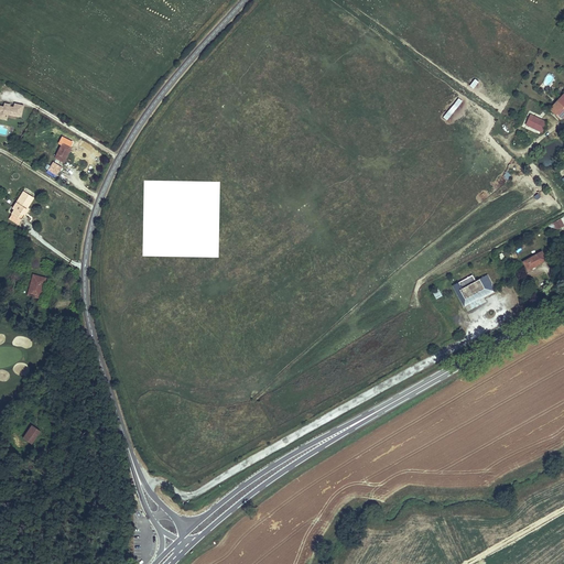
[(562,120),(563,117),(563,94),(550,109),(562,120)]
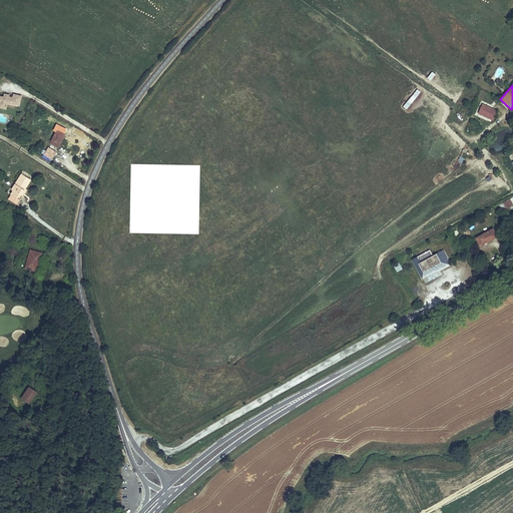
[(417,89),(403,106),(407,109),(421,92),(417,89)]
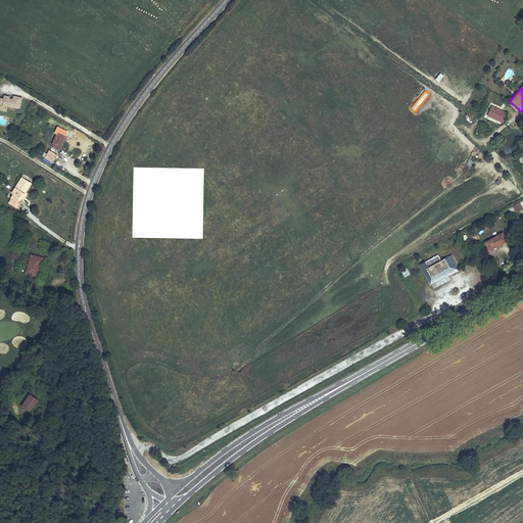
[(0,108),(6,110),(7,105),(19,108),(21,97),(13,95),(13,99),(8,98),(9,96),(4,95),(3,99),(0,97),(0,108)]
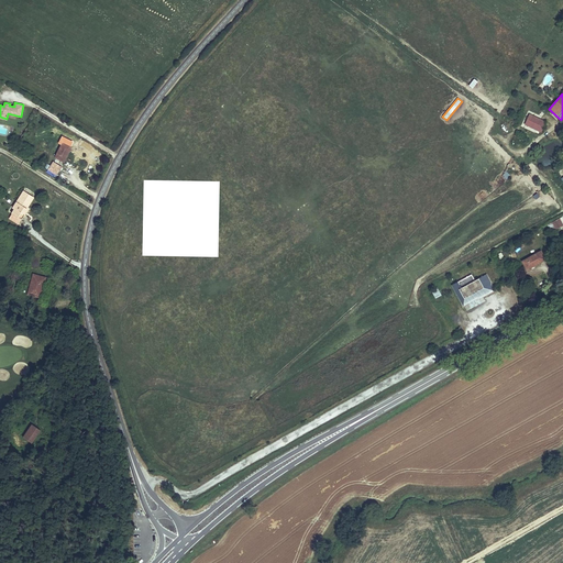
[(541,123),(530,120),(528,128),(544,132),(547,123),(541,122),(541,123)]
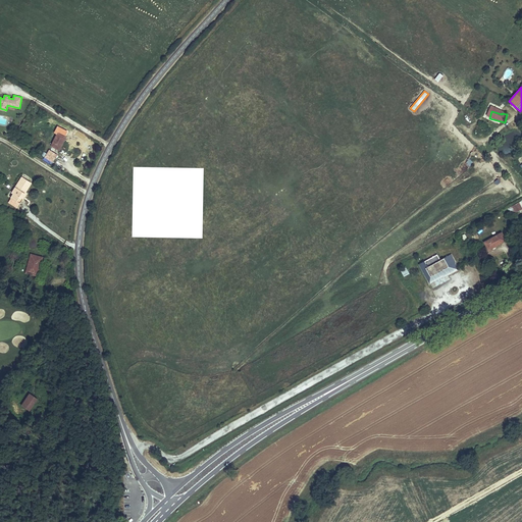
[(61,132),(53,144),(60,149),(68,136),(61,132)]
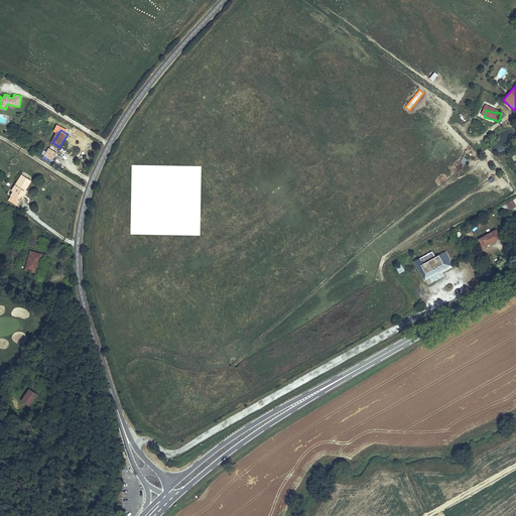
[(12,181),(9,184),(18,190),(20,186),(19,185),(28,170),(19,164),(10,179),(12,181)]
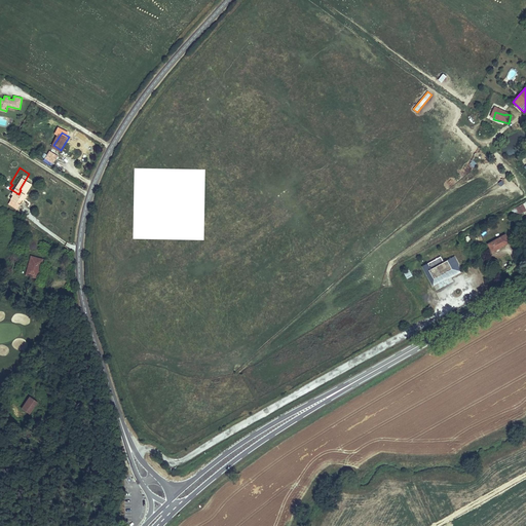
[(520,214),(525,210),(525,208),(523,203),(512,210),(515,215),(519,213),(520,214)]
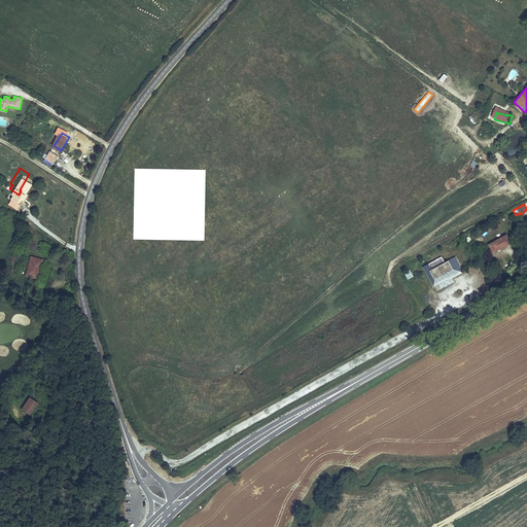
[(494,253),(511,245),(506,237),(489,246),(494,253)]
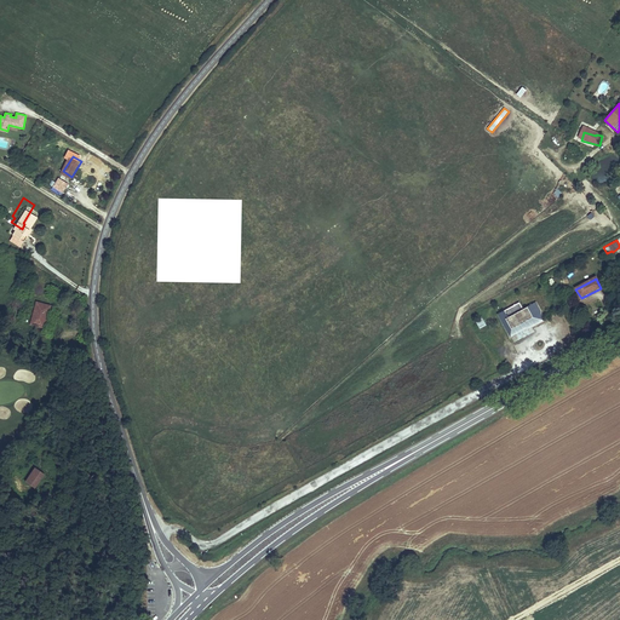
[(39,298),(32,320),(46,325),(52,302),(39,298)]
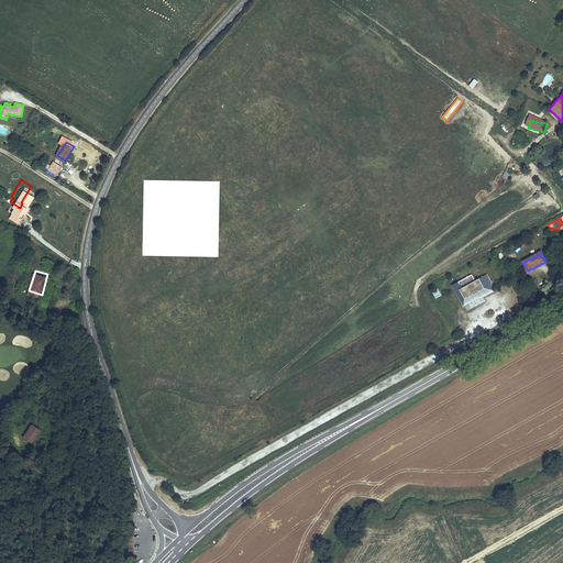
[(479,300),(494,293),(490,287),(490,285),(486,276),(475,283),(473,276),(453,286),(457,294),(457,295),(464,308),(479,300)]
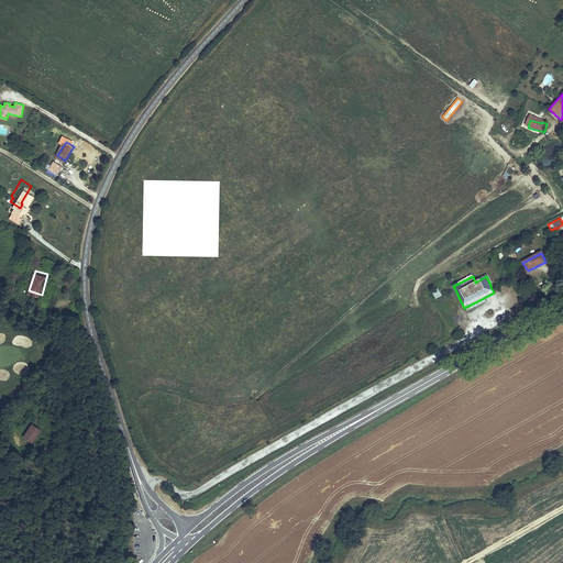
[(442,297),(438,289),(432,291),(437,300),(442,297)]
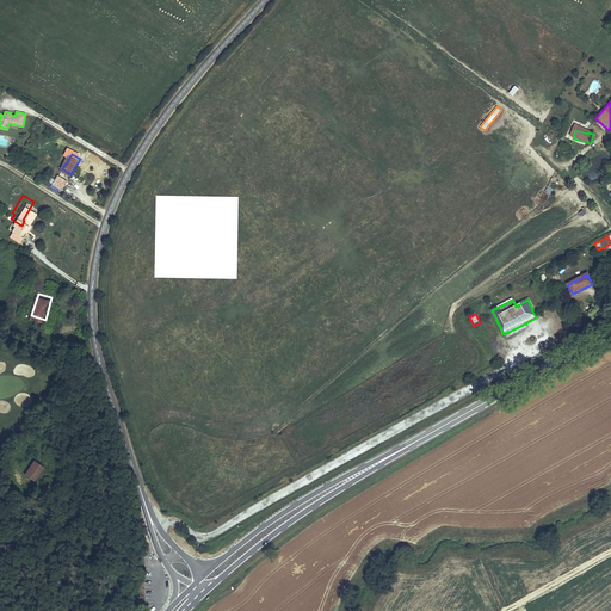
[(371,396),(380,392),(375,386),(368,390),(371,396)]
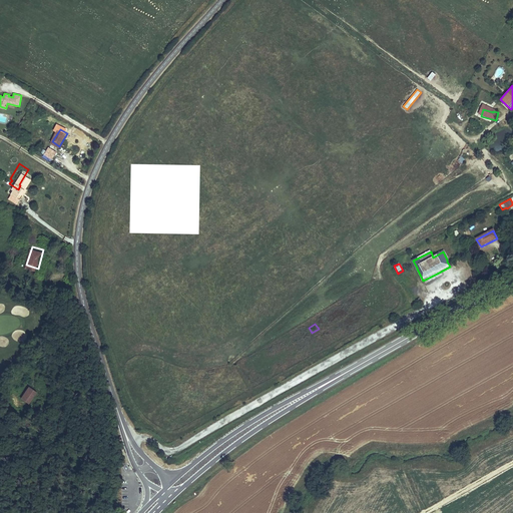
[(22,405),(29,394),(21,389),(14,400),(22,405)]
